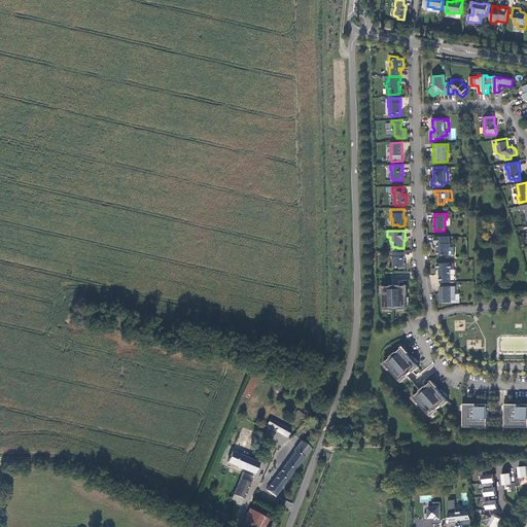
[(447,237),(435,237),(435,244),(437,244),(437,251),(436,252),(436,255),(438,256),(450,255),(449,249),(451,248),(451,244),(450,244),(450,240),(447,241),(447,237)]
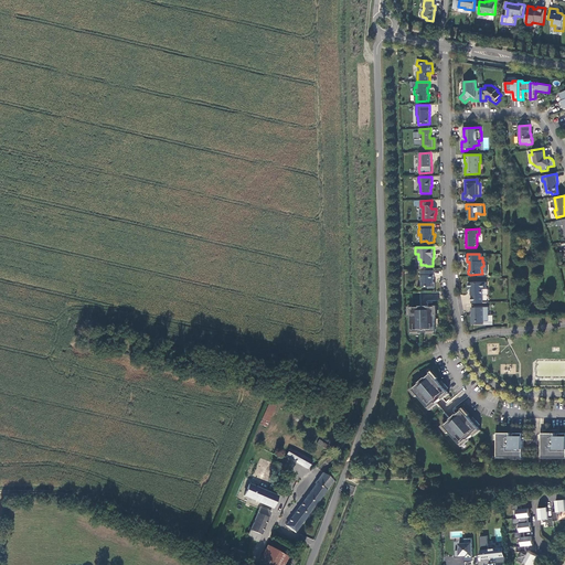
[(434,270),(422,270),(422,281),(423,287),(428,287),(428,288),(435,288),(435,283),(434,283),(434,279),(434,270)]
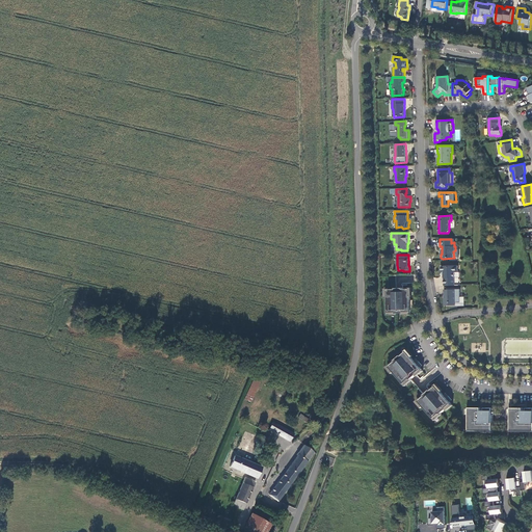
[(458,266),(441,266),(441,273),(444,273),(445,286),(455,286),(455,272),(458,272),(458,266)]
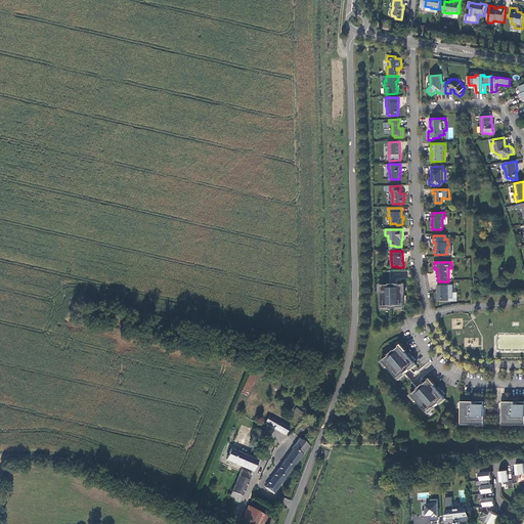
[(389,285),(382,285),(382,308),(390,307),(390,308),(398,308),(398,307),(404,307),(404,305),(407,305),(407,300),(404,300),(404,296),(404,285),(397,285),(397,284),(389,284),(389,285)]
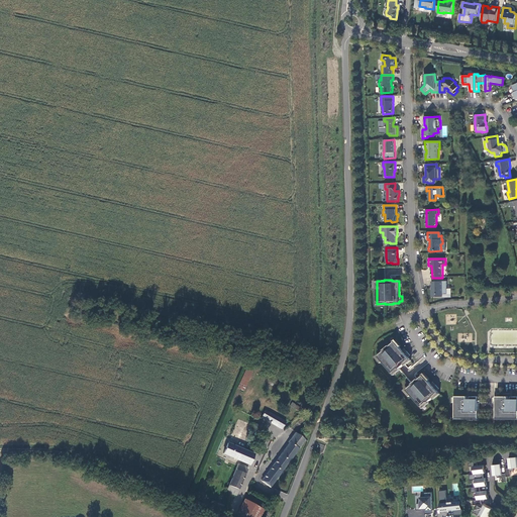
[(447,281),(432,282),(432,287),(434,287),(434,290),(432,290),(432,297),(443,297),(443,294),(447,294),(447,281)]
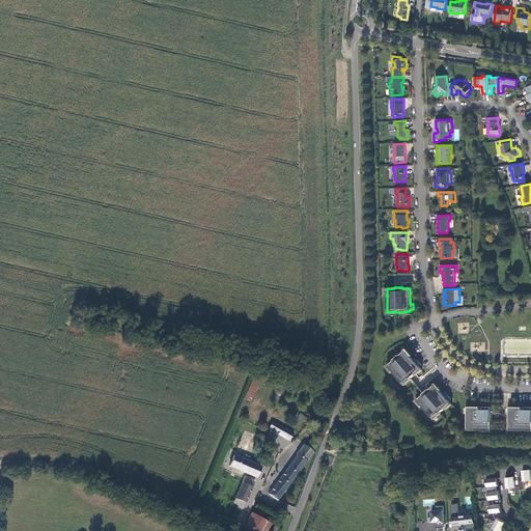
[(394,361),(388,365),(403,383),(410,379),(416,373),(421,368),(419,366),(421,365),(418,361),(416,362),(413,359),(406,351),(400,356),(399,355),(393,360),(394,361)]
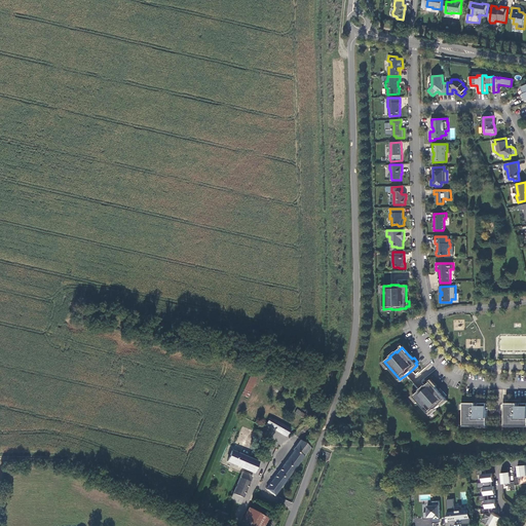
[(251,398),(257,376),(250,374),(242,396),(251,398)]
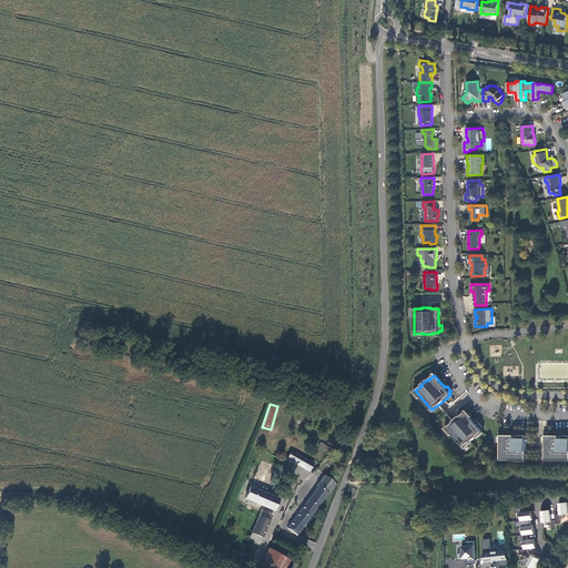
[(474,422),(466,412),(459,417),(459,416),(453,422),(453,423),(447,428),(463,447),(469,442),(470,442),(477,436),(476,436),(482,430),(480,429),(483,427),(478,423),(476,425),(474,422)]
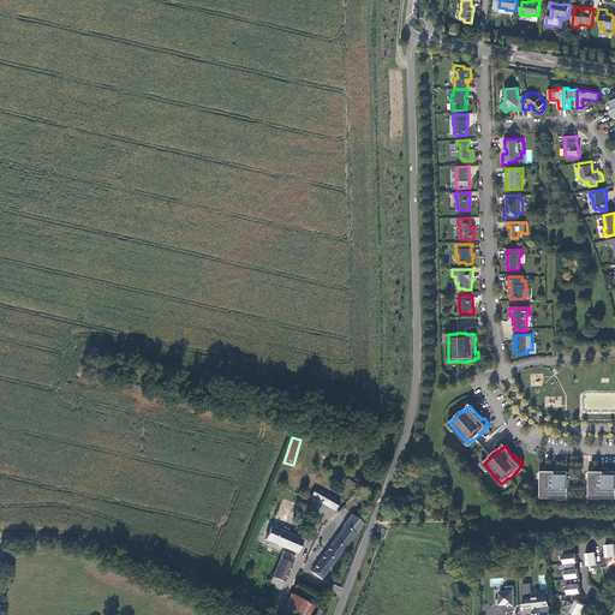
[(556,471),(543,471),(543,497),(569,497),(569,472),(561,471),(561,475),(556,475),(556,471)]
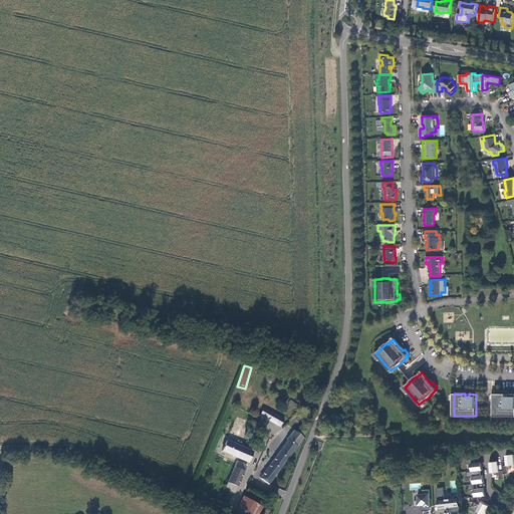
[(505,395),(494,395),(494,416),(513,416),(513,394),(509,395),(509,397),(505,397),(505,395)]
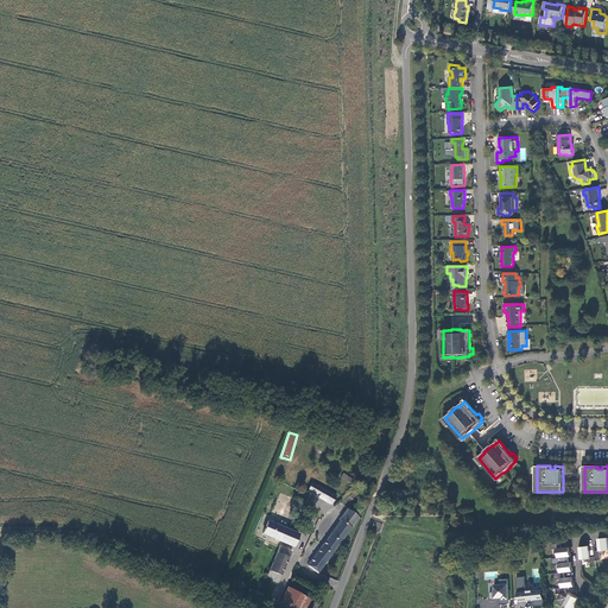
[(352,480),(342,473),(340,475),(349,482),(352,480)]
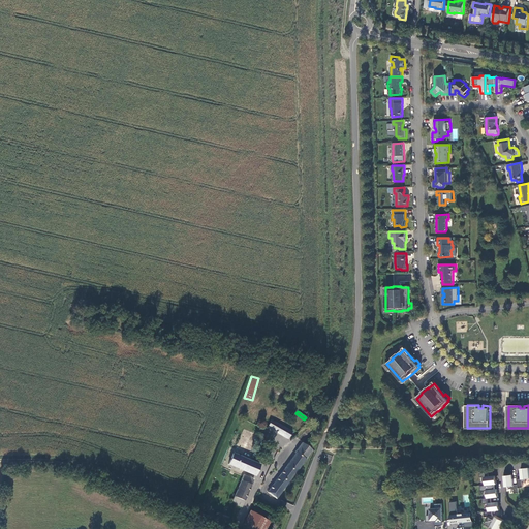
[(288,439),(292,432),(272,419),(268,427),(288,439)]
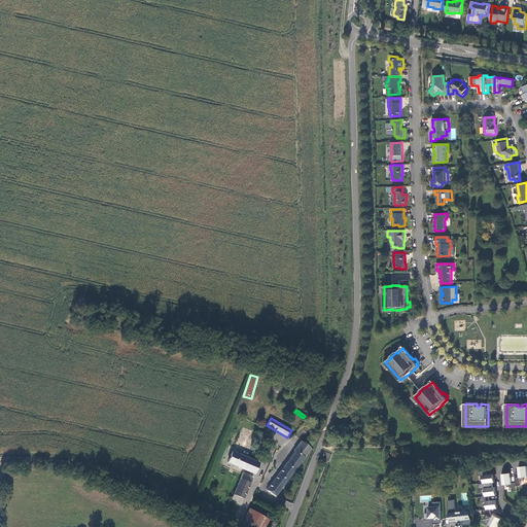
[(270,436),(260,433),(257,441),(256,441),(256,443),(266,446),(270,436)]
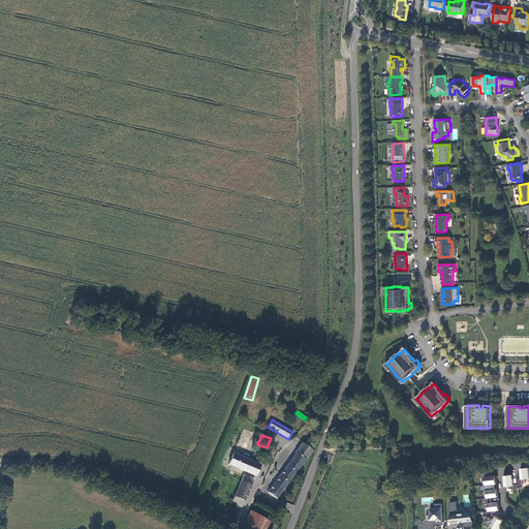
[(268,493),(277,499),(313,450),(302,442),(294,453),(296,453),(293,458),(294,458),(268,493)]
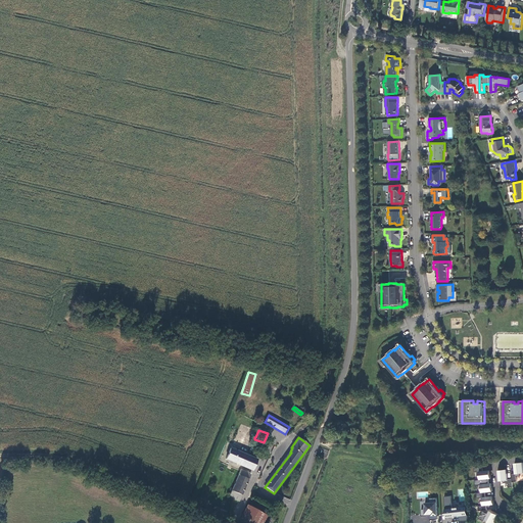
[(256,460),(226,447),(222,457),(252,469),(256,460)]
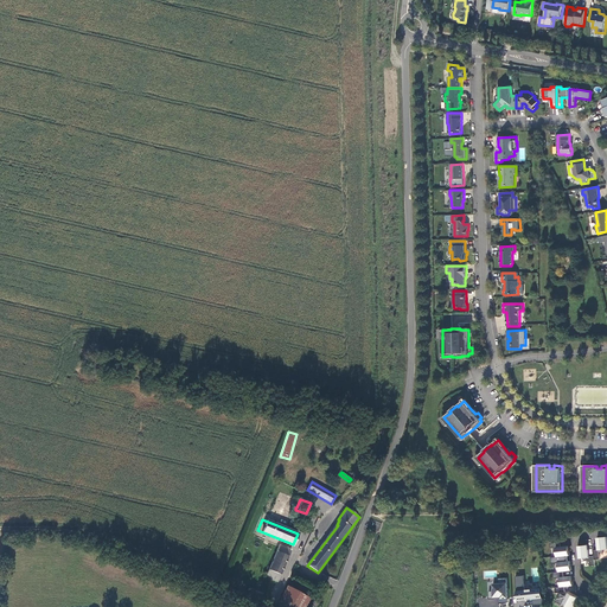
[(598,538),(599,550),(594,550),(594,556),(595,560),(600,560),(600,553),(604,553),(604,550),(606,549),(606,538),(606,537),(598,538)]
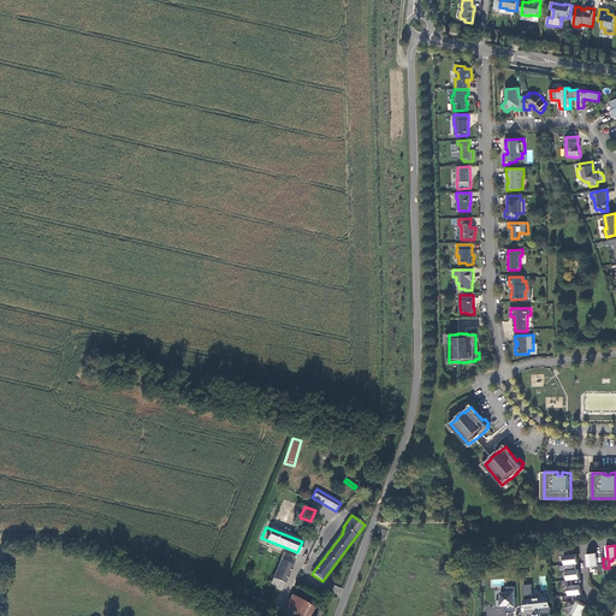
[(578,555),(569,555),(568,550),(558,551),(560,556),(562,556),(563,561),(566,561),(567,566),(570,564),(579,564),(578,555)]
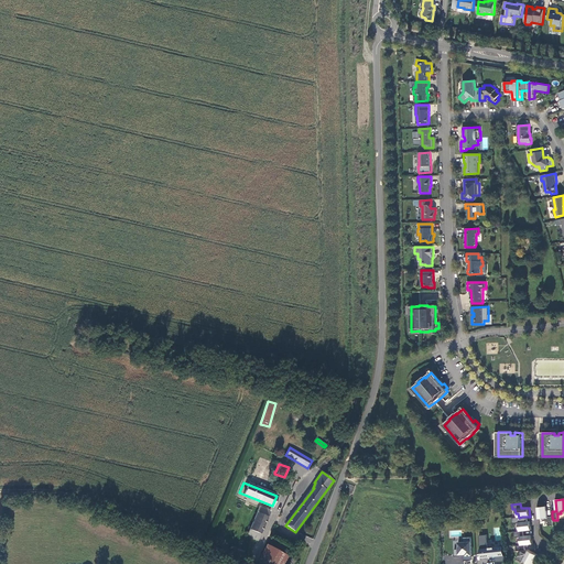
[(271,510),(259,506),(247,537),(257,540),(258,541),(271,510)]
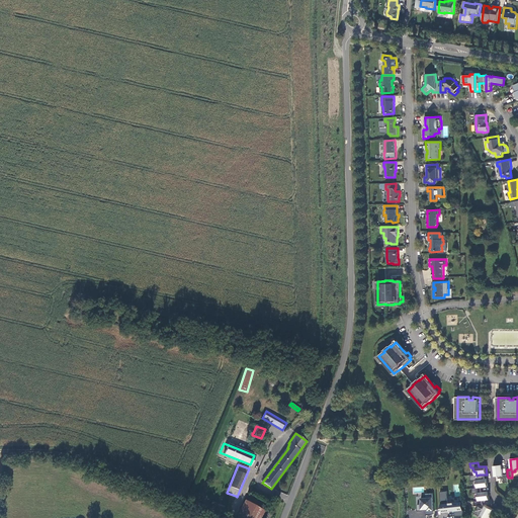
[(502,465),(494,466),(495,477),(499,477),(499,479),(503,479),(504,483),(508,483),(508,478),(507,475),(503,475),(502,465)]
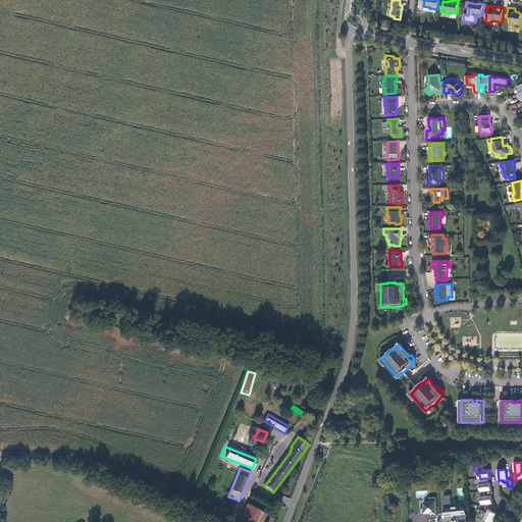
[(490,482),(483,483),(483,478),(480,479),(475,479),(475,484),(480,484),(481,491),(484,491),(491,490),(490,482)]
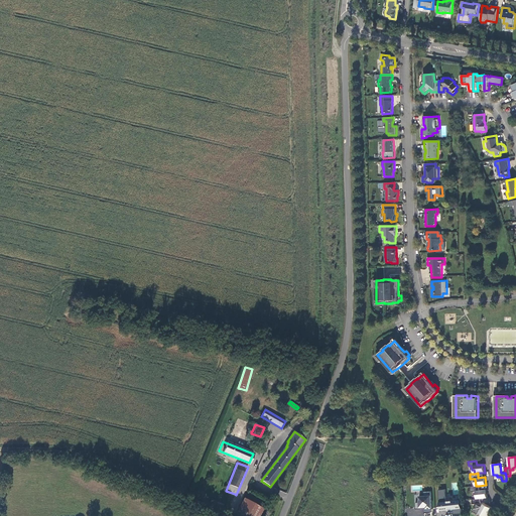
[(487,490),(480,491),(479,486),(476,486),(471,487),(472,492),(477,491),(477,499),(481,499),(488,498),(487,490)]
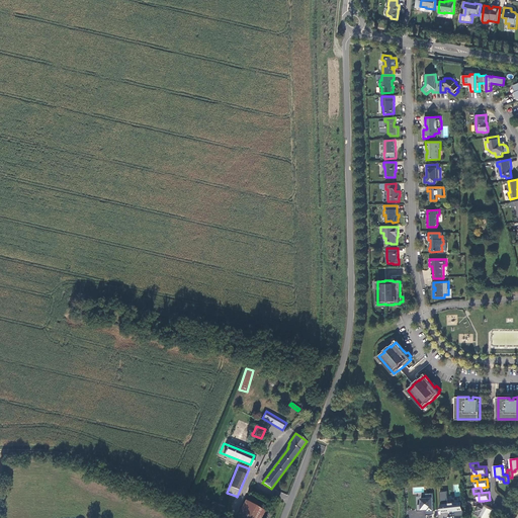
[(463,516),(462,503),(448,504),(447,492),(440,493),(442,512),(446,513),(455,512),(455,517),(463,516)]
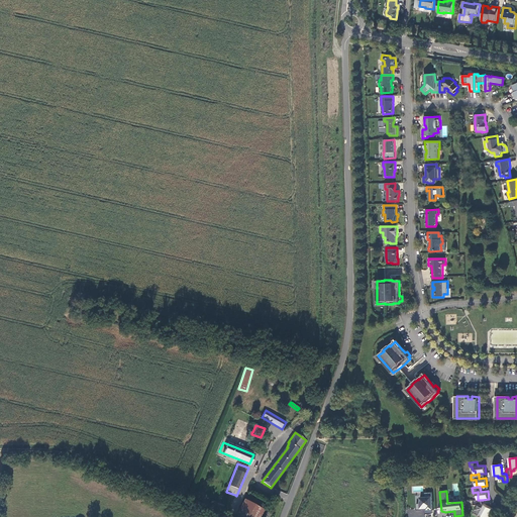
[(425,509),(425,515),(433,514),(431,493),(425,494),(425,498),(420,498),(421,504),(417,504),(417,511),(423,510),(422,509),(425,509)]
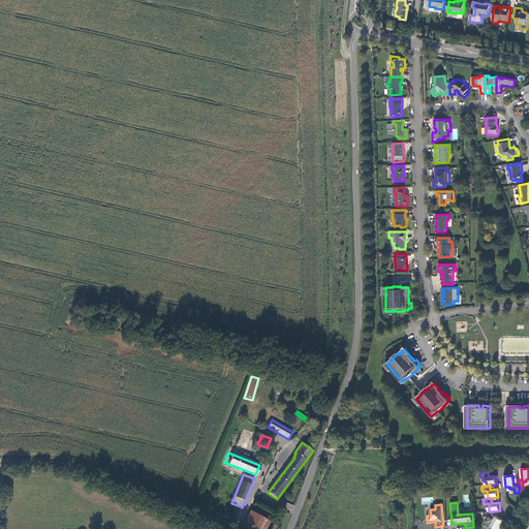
[(254,509),(245,527),(249,528),(259,528),(267,517),(254,509)]
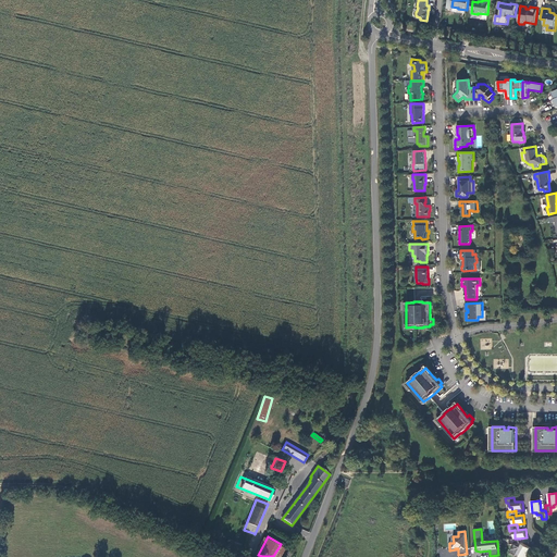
[(510,554),(515,556),(520,556),(521,556),(522,556),(524,556),(530,548),(522,544),(520,548),(515,546),(510,554)]
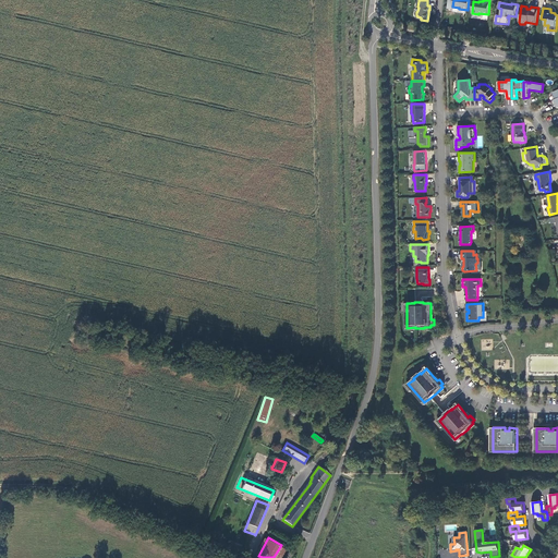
All buildings are outlined.
